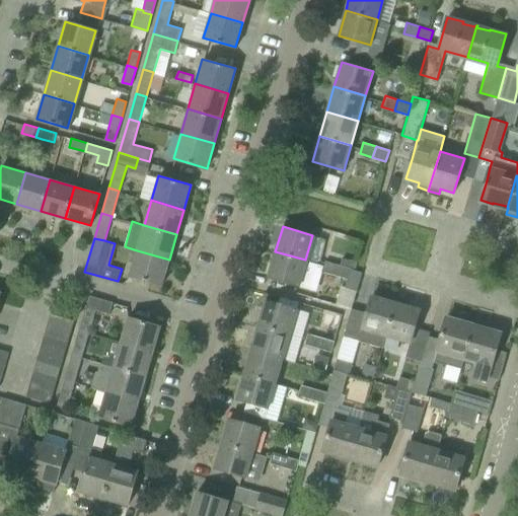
[(169,260),(137,250),(130,275),(161,285),(169,260)]
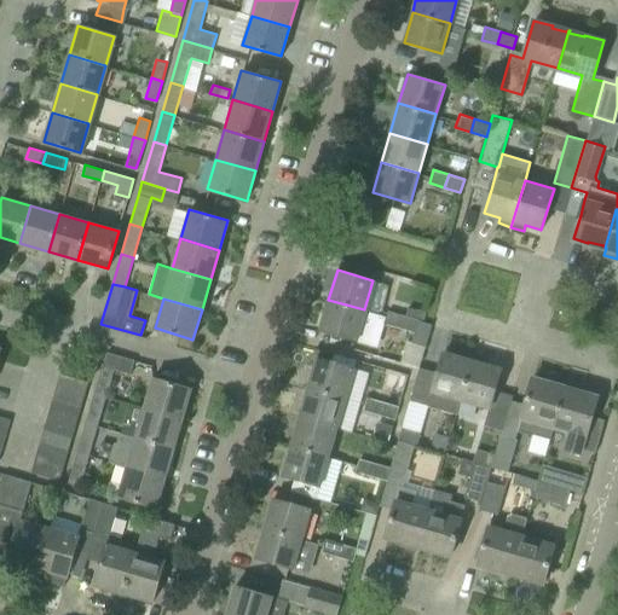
[(383,321),(385,315),(364,309),(328,300),(319,329),(356,340),(361,323),(381,329),(383,321)]
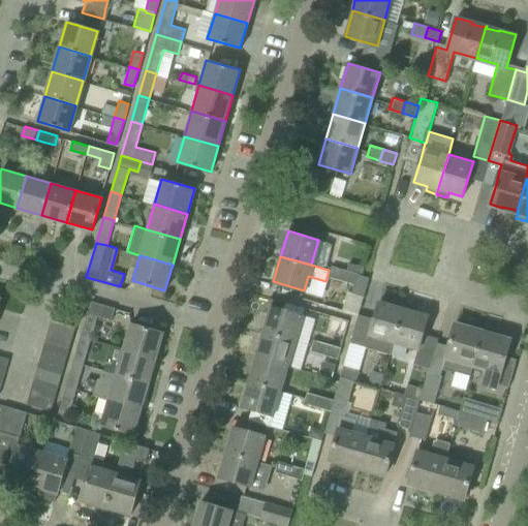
[(341,279),(344,268),(331,264),(329,270),(328,275),(335,278),(341,279)]
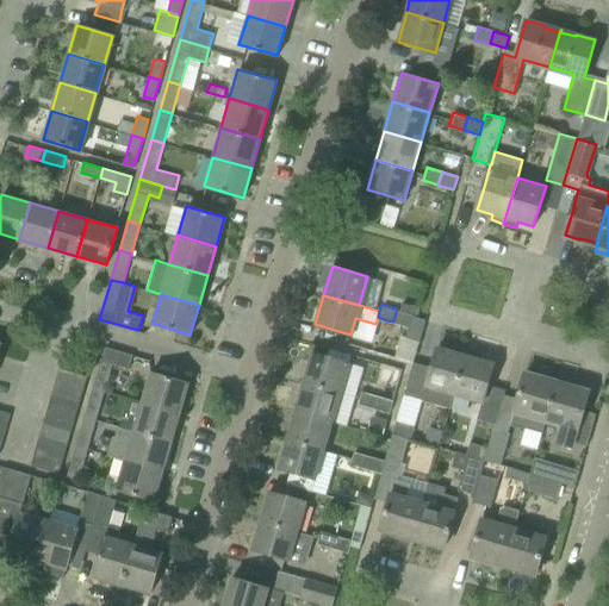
[(409,326),(412,316),(412,313),(397,308),(393,322),(409,326)]
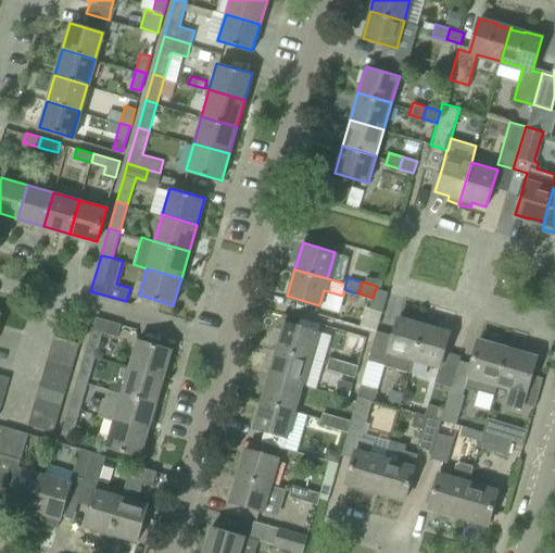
[(96,315),(85,352),(96,355),(102,331),(117,336),(121,323),(96,315)]
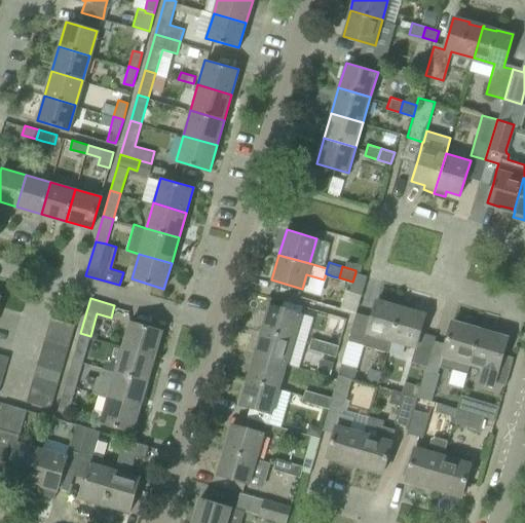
[(377,298),(365,338),(363,344),(364,344),(387,350),(391,340),(403,301),(391,298),(390,302),(377,298)]
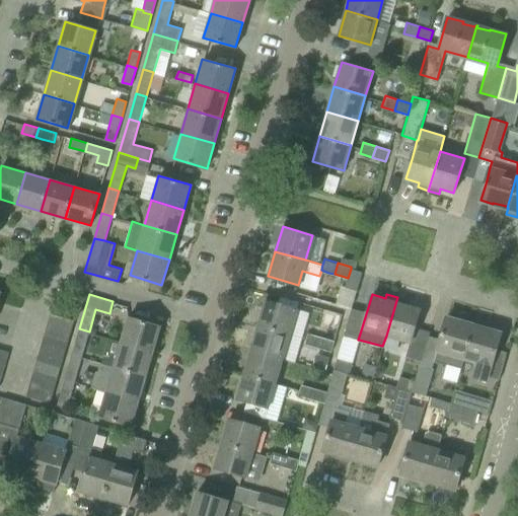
[(408,300),(397,297),(386,336),(410,343),(420,308),(407,304),(408,300)]
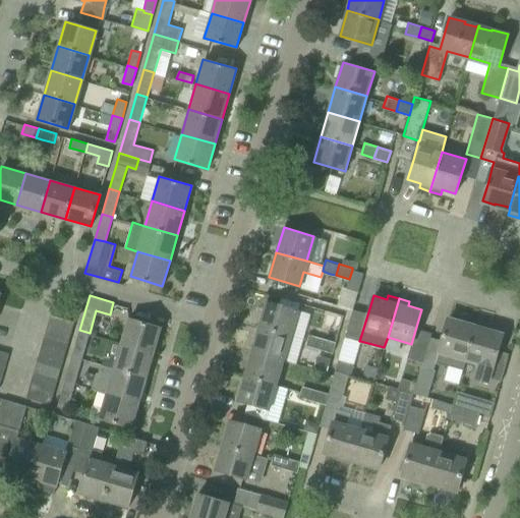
[(267,300),(260,325),(291,334),(298,309),(267,300)]
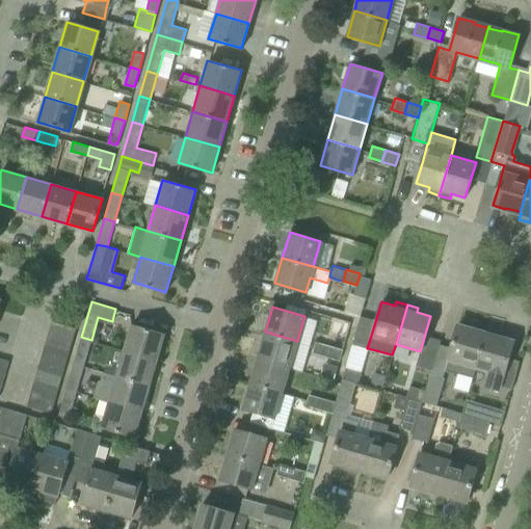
[(73,340),(77,327),(52,320),(49,333),(73,340)]
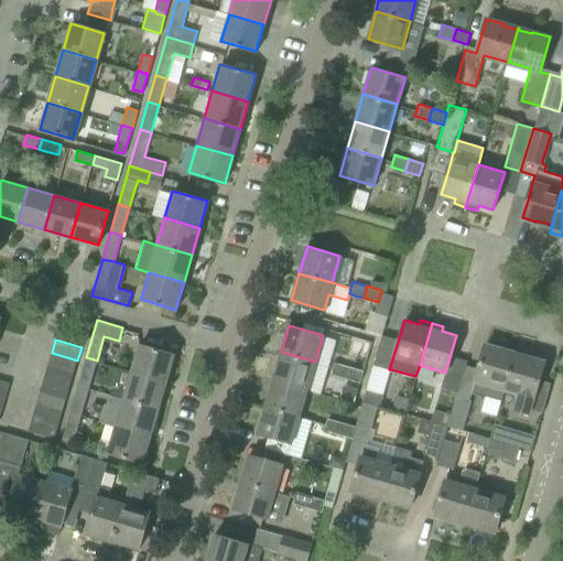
[(139,344),(131,370),(166,381),(174,354),(139,344)]
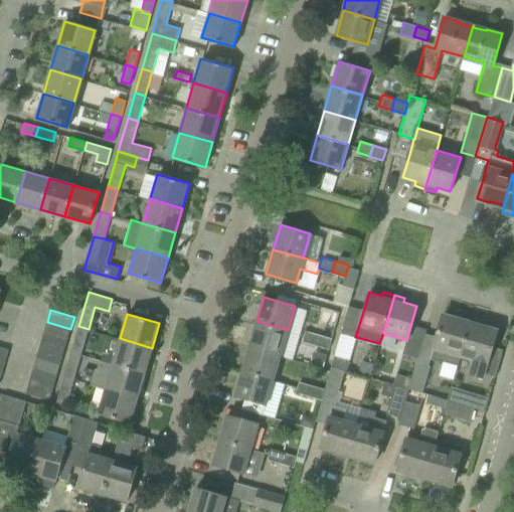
[(411,376),(408,386),(422,390),(431,363),(429,363),(430,358),(443,361),(443,360),(457,364),(459,356),(460,356),(470,323),(455,319),(455,318),(443,314),(432,353),(419,349),(416,357),(417,357),(417,360),(416,359),(411,376)]
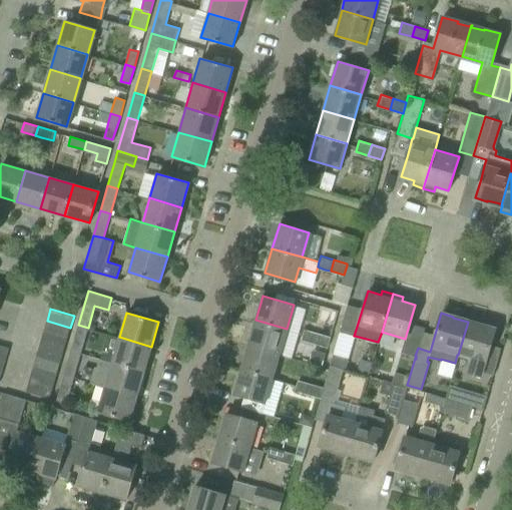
[(256,320),(248,345),(280,354),(287,329),(256,320)]
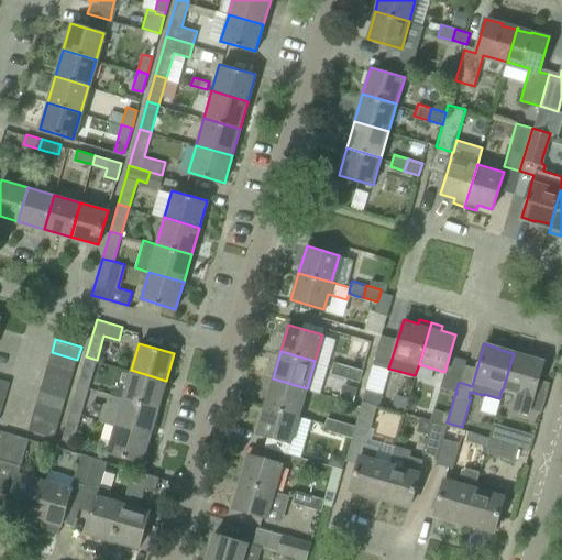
[(47,364),(74,372),(77,360),(52,352),(47,364)]
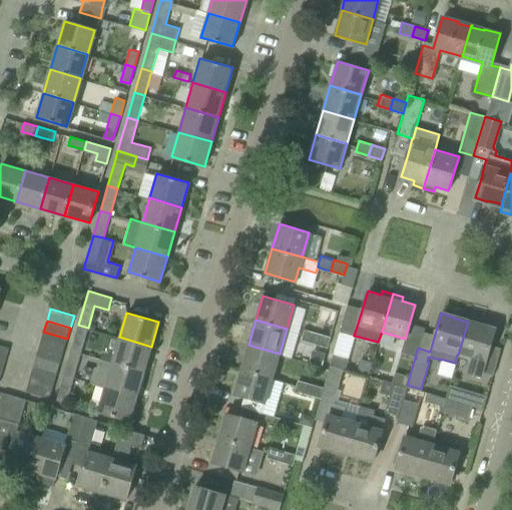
[(468,322),(458,355),(470,359),(467,371),(481,376),(494,329),(483,325),(482,326),(468,322)]
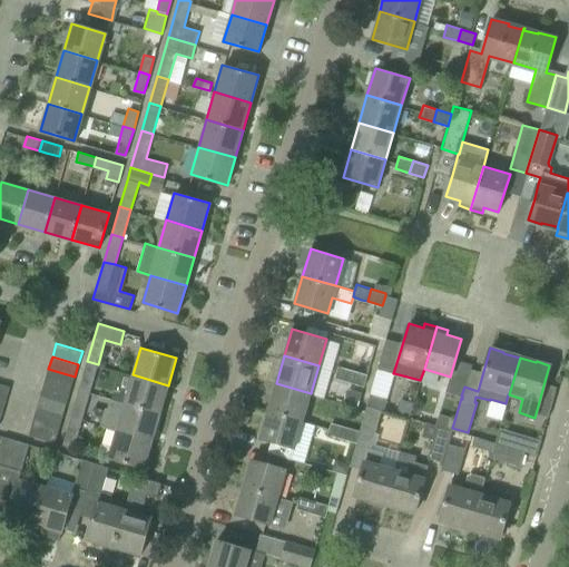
[(87,361),(79,389),(90,392),(98,364),(87,361)]
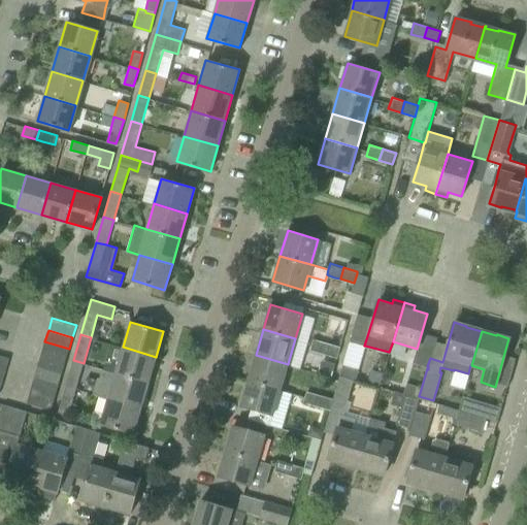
[(342,363),(358,368),(359,368),(365,346),(364,346),(366,339),(351,334),(342,363)]
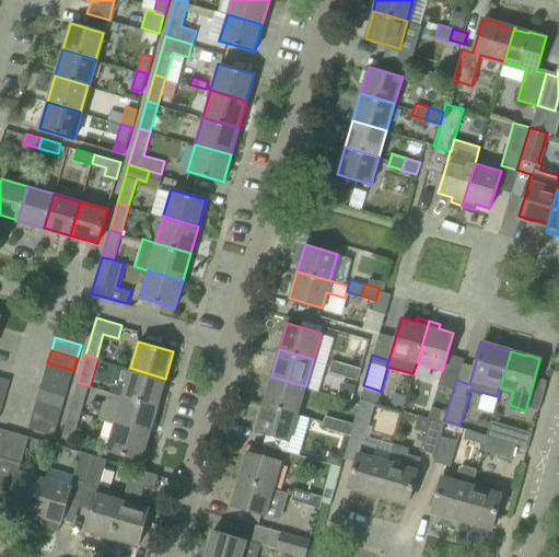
[(328,371),(342,374),(347,363),(333,359),(328,371)]
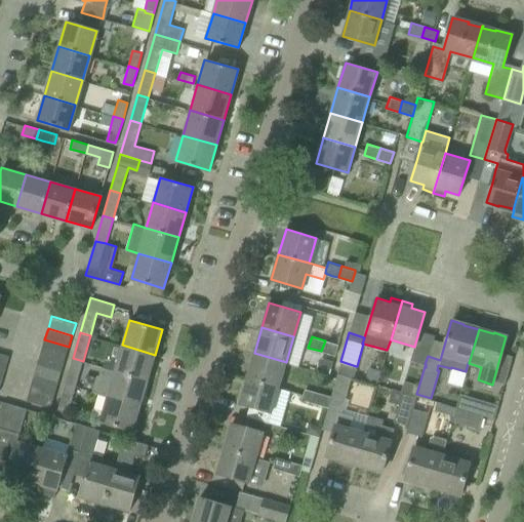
[(44,339),(37,363),(62,370),(69,347),(44,339)]
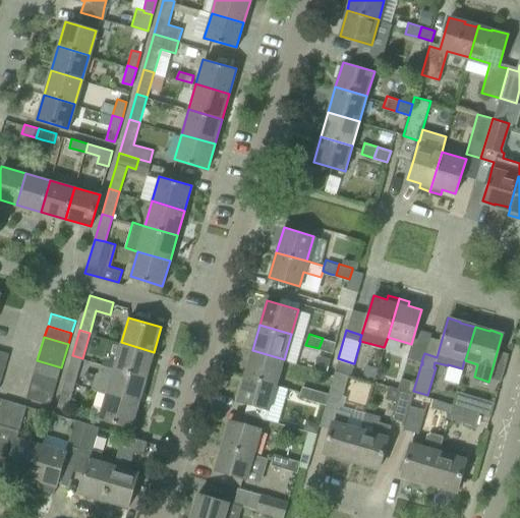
[(323,338),(319,348),(332,352),(336,341),(323,338)]
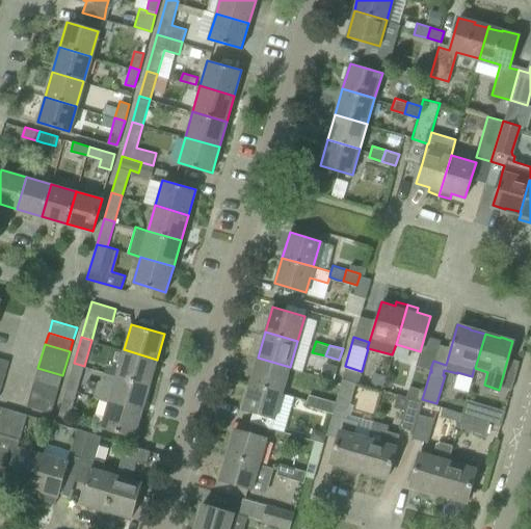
[(124,349),(116,375),(150,385),(157,360),(124,349)]
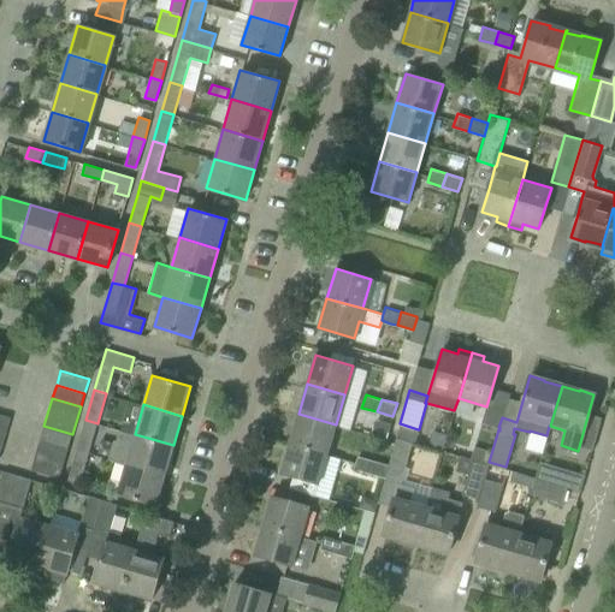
[(482,422),(498,427),(502,417),(485,411),(482,422)]
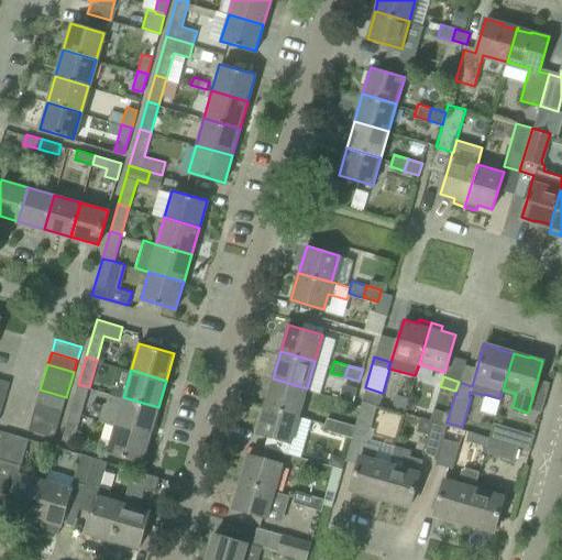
[(0,377),(0,391),(6,393),(10,381),(0,377)]
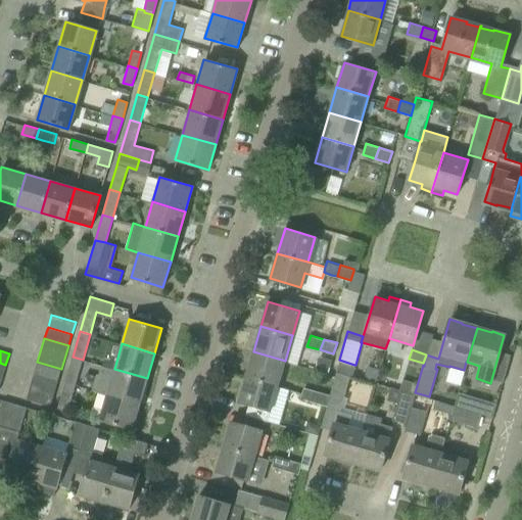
[(253,351),(245,376),(278,385),(285,361),(253,351)]
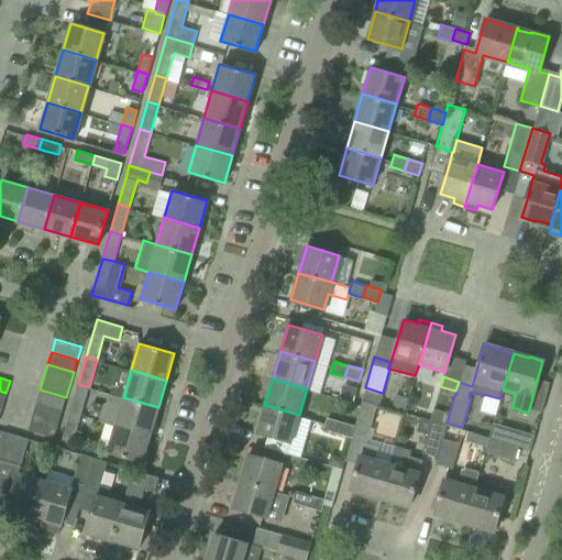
[(78,384),(70,412),(81,414),(89,387),(78,384)]
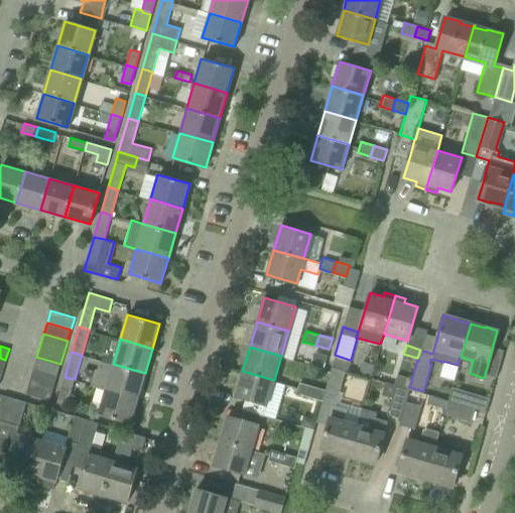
[(335,355),(332,366),(345,370),(348,370),(350,360),(335,355)]
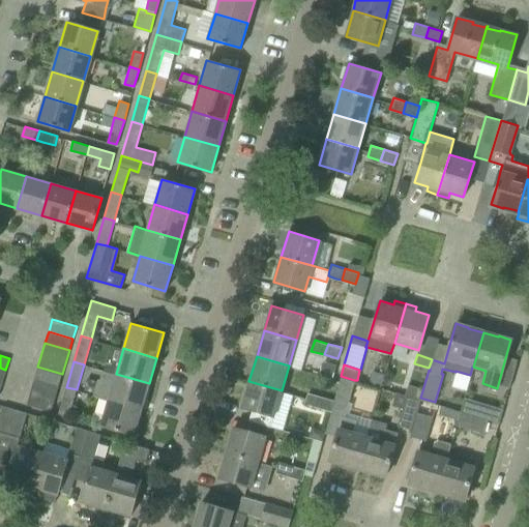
[(37,367),(34,379),(58,386),(62,374),(37,367)]
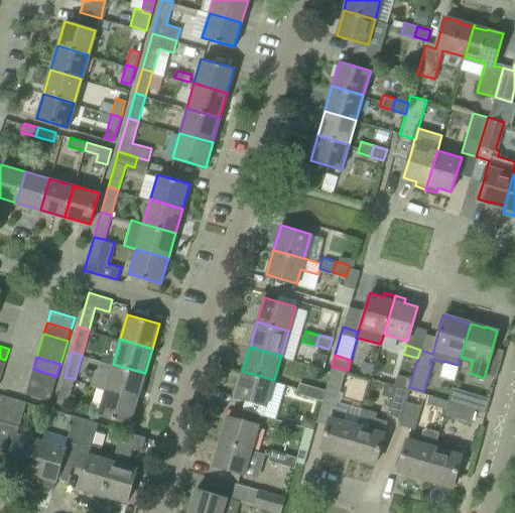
[(113,364),(106,389),(138,398),(145,373),(113,364)]
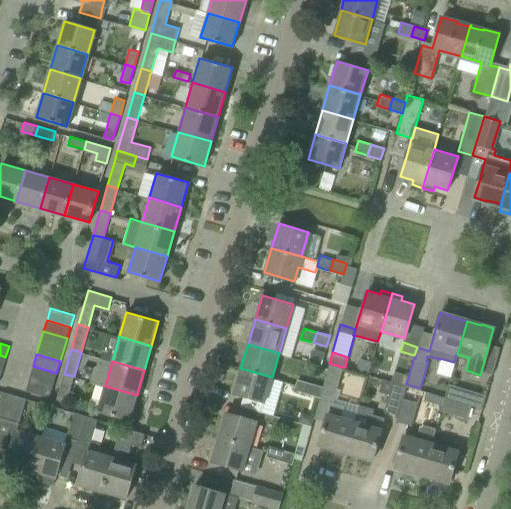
[(322,386),(319,396),(333,400),(342,367),(329,363),(323,386),(322,386)]
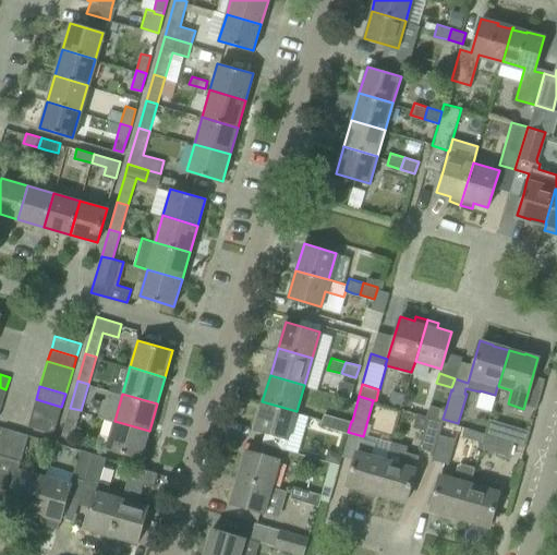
[(36,399),(32,411),(58,419),(61,407),(36,399)]
